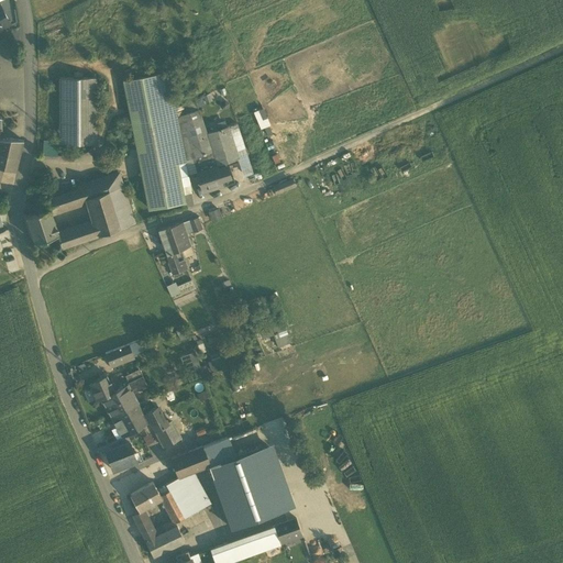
[(0,28),(10,22),(0,4),(0,28)]
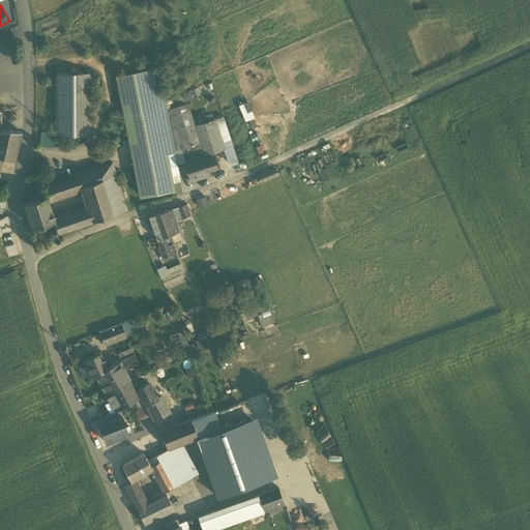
[(116,75),(140,197),(173,189),(172,182),(169,166),(166,152),(173,151),(165,109),(156,67),(116,75)]
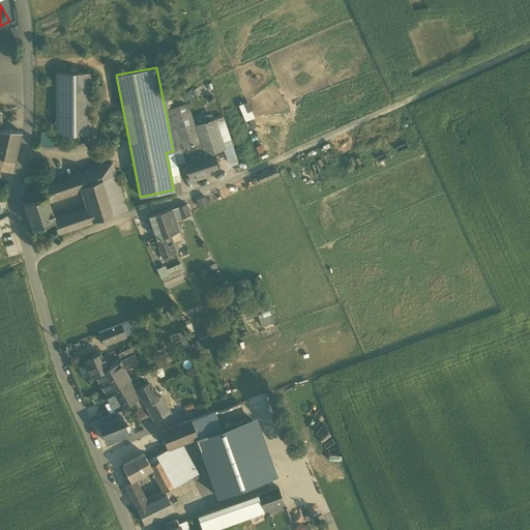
[(57,135),(91,135),(91,72),(57,72),(57,134),(57,135)]
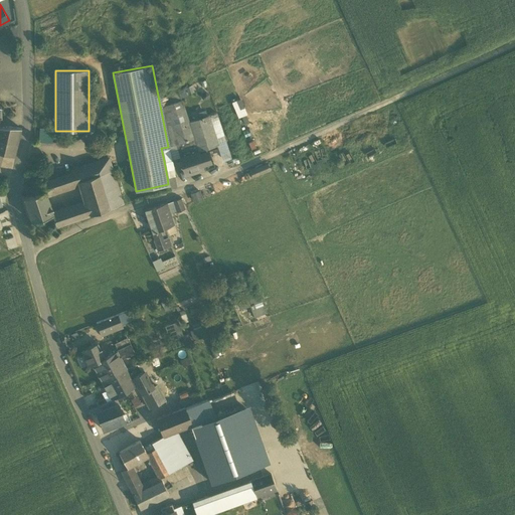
[(240,98),(231,101),(237,117),(246,113),(240,98)]
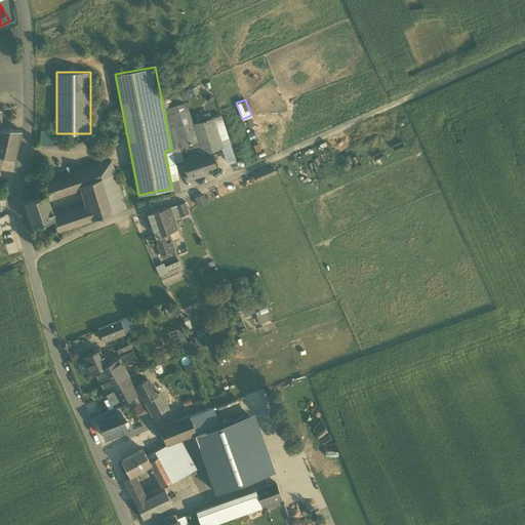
[(191,144),(198,140),(193,126),(185,101),(168,107),(182,146),(191,144)]
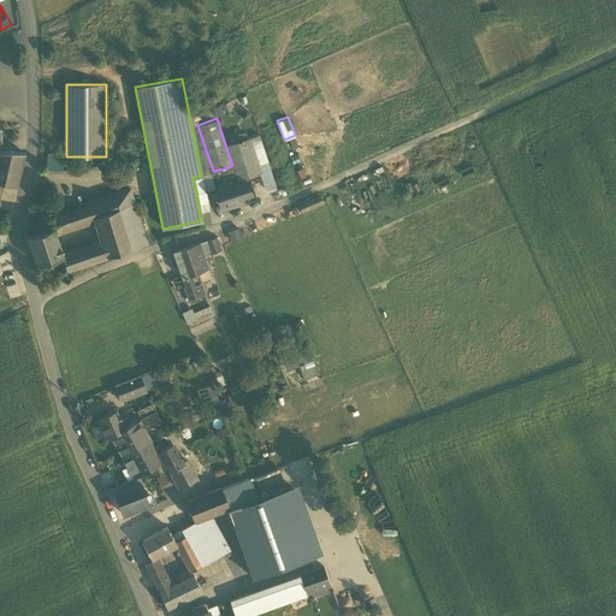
[(213,171),(197,125),(191,126),(201,176),(202,176),(211,172),(213,171)]
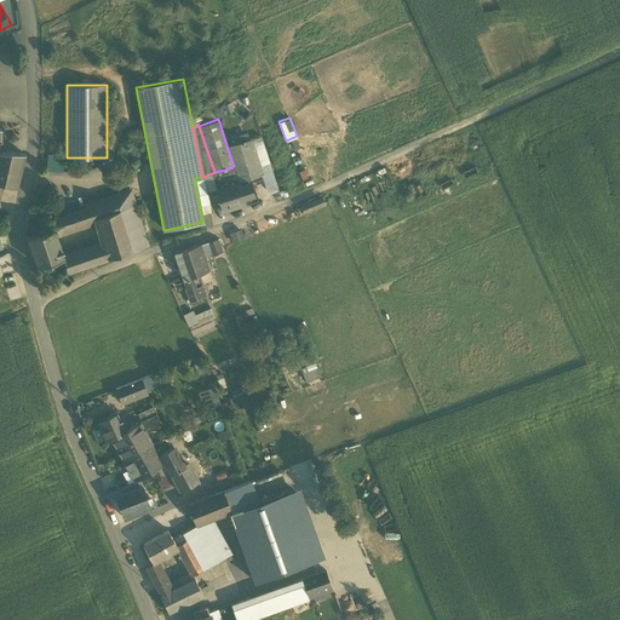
[(262,138),(247,143),(259,178),(265,196),(279,191),(262,138)]
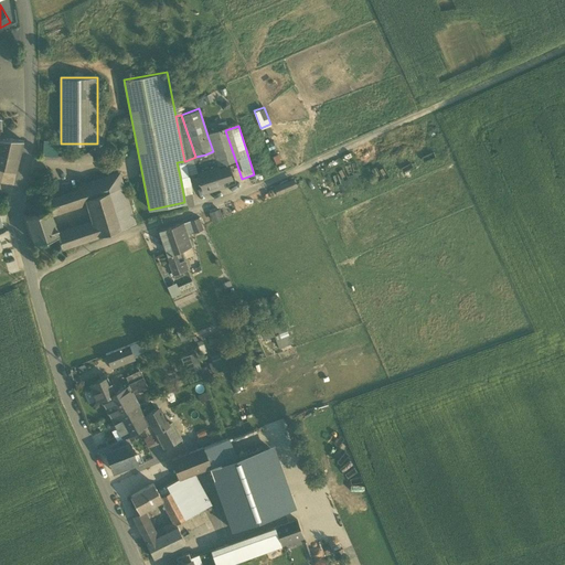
[(225,130),(208,136),(213,151),(217,164),(220,172),(227,170),(226,166),(236,162),(225,130)]
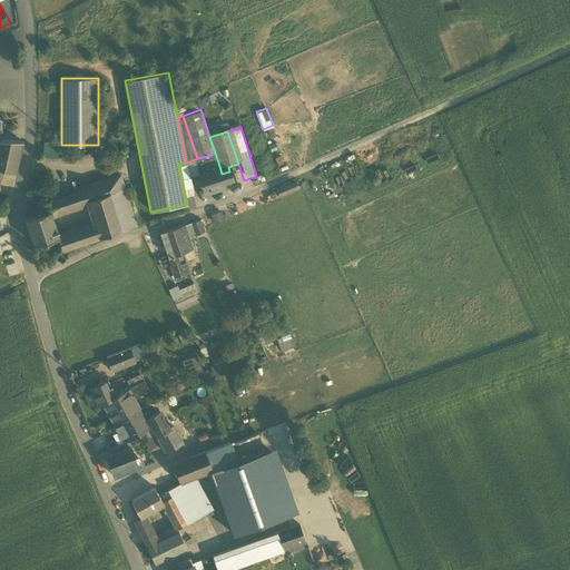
[(0,154),(19,158),(23,143),(21,141),(9,139),(0,140),(0,154)]
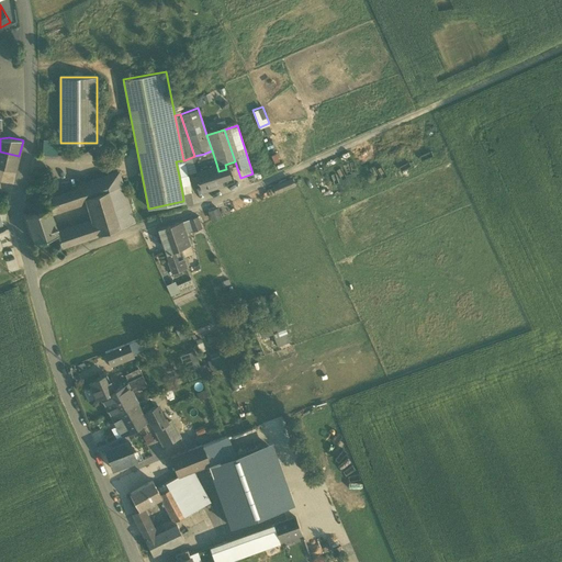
[(43,155),(58,156),(59,142),(44,139),(43,155)]
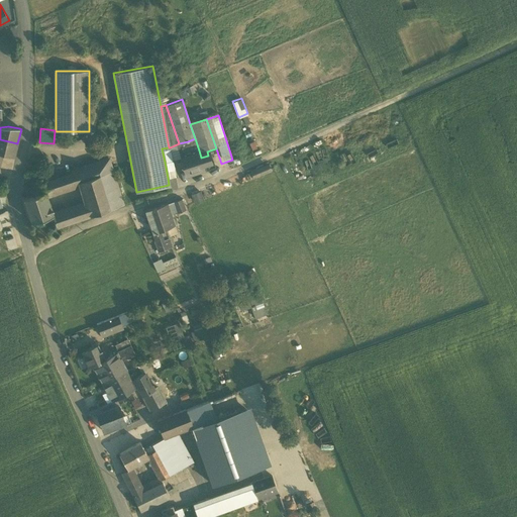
[(188,141),(192,152),(199,150),(195,138),(188,141)]
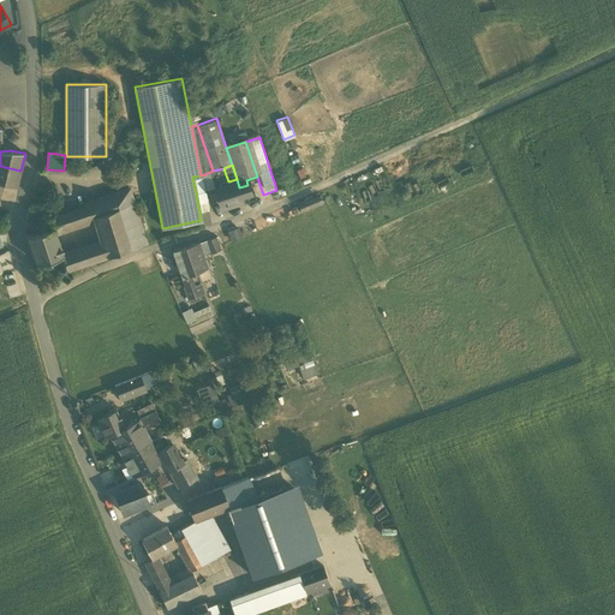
[(17,185),(21,171),(0,166),(0,191),(3,181),(17,185)]
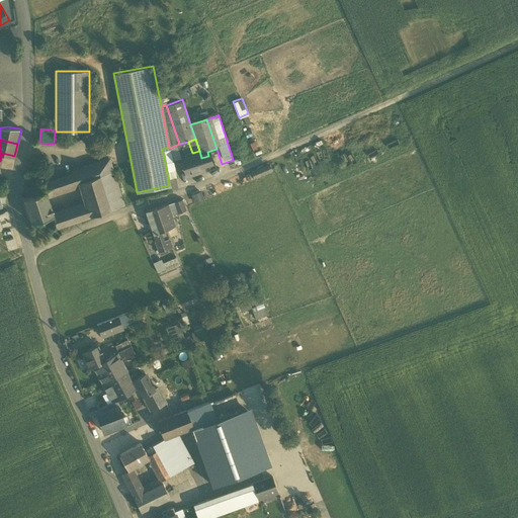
[(177,145),(170,148),(172,160),(181,157),(177,145)]
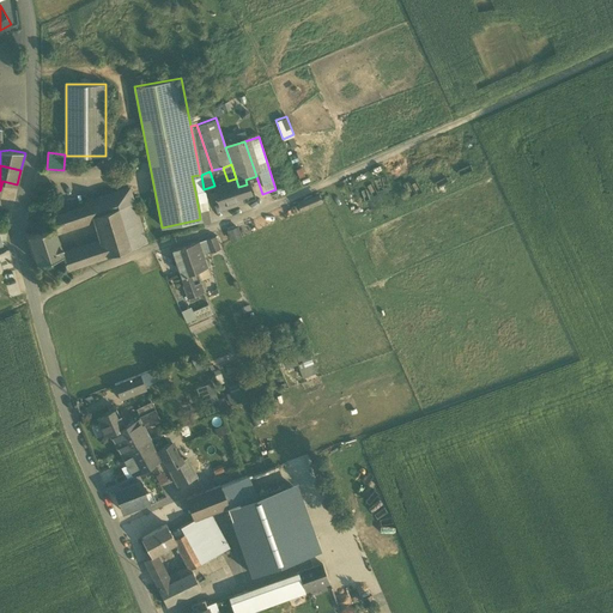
[(204,190),(204,189),(201,175),(200,175),(192,176),(195,192),(204,190)]
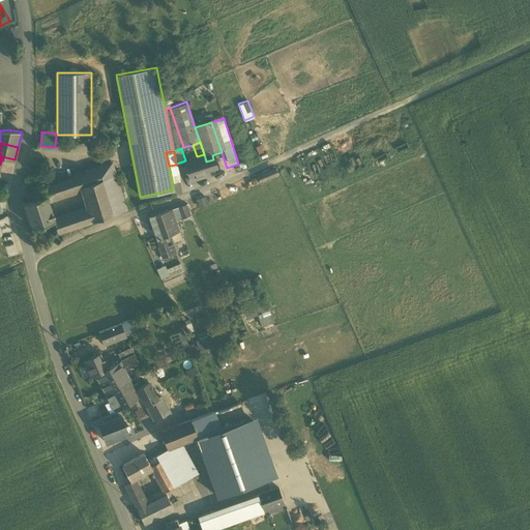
[(206,162),(204,154),(197,156),(185,160),(189,175),(201,171),(202,176),(210,173),(206,162)]
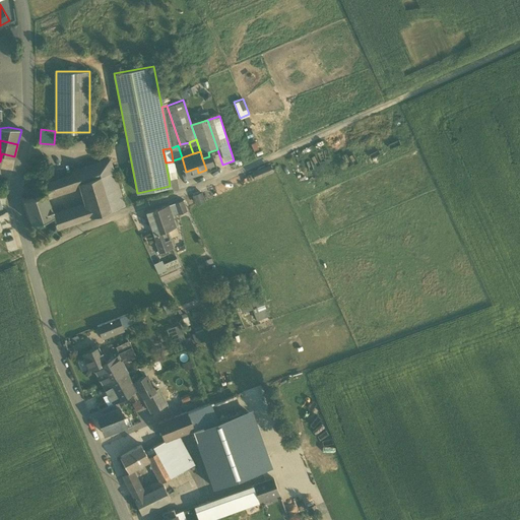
[(202,158),(206,170),(212,168),(209,156),(202,158)]
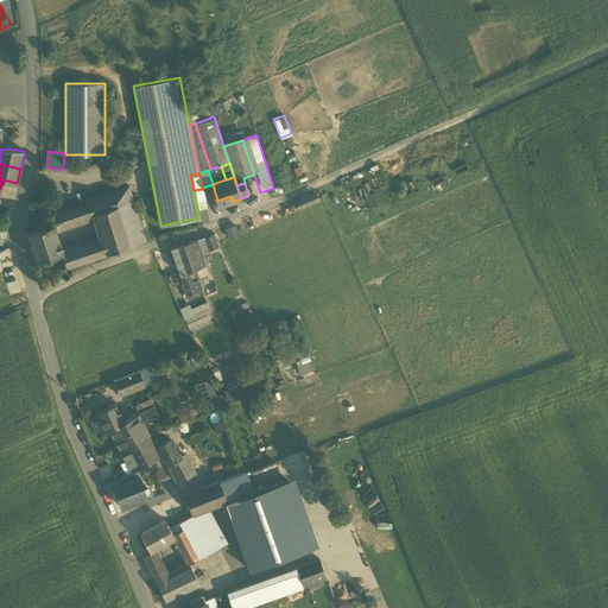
[(90,214),(94,213),(118,206),(132,201),(127,185),(86,198),(87,202),(90,214)]
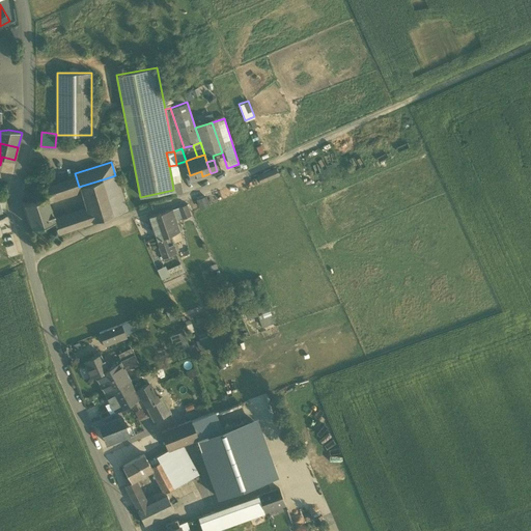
[(180,180),(176,165),(169,166),(172,183),(180,180)]
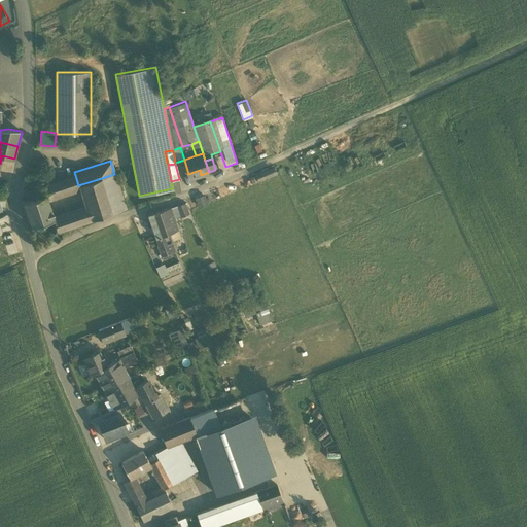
[(274,166),(255,174),(258,181),(277,174),(274,166)]
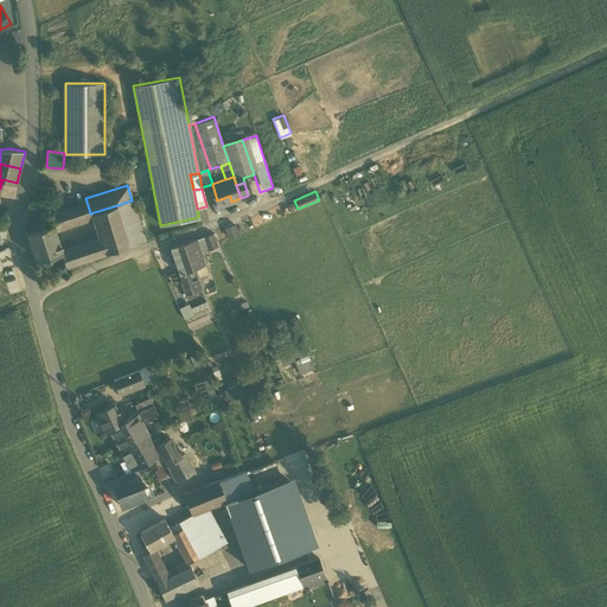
[(132,200),(117,205),(129,244),(145,240),(132,200)]
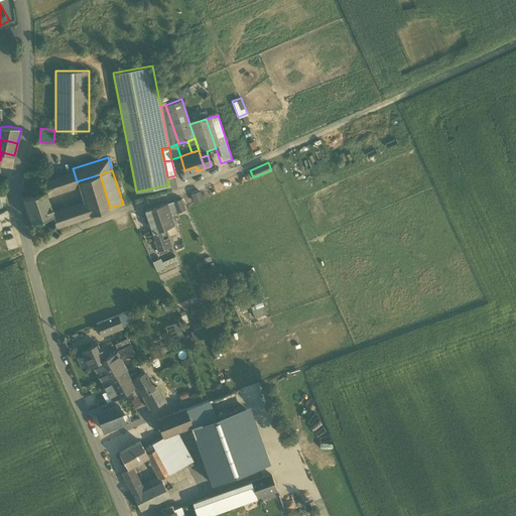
[(78,183),(77,181),(74,171),(41,182),(44,191),(45,191),(46,195),(78,183)]
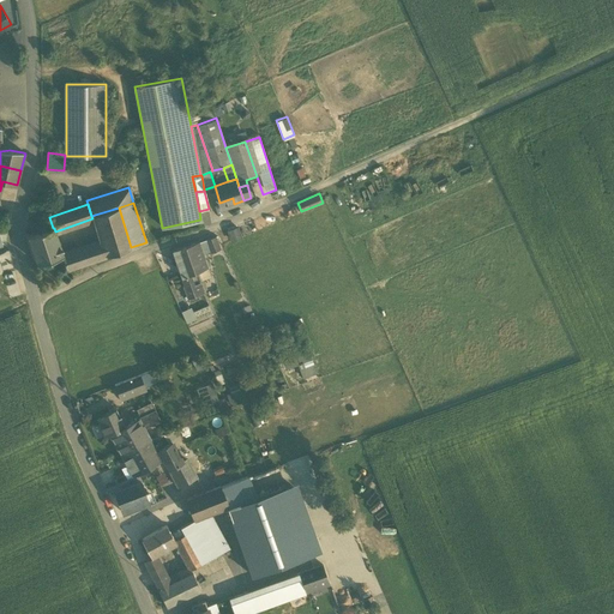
[(95,215),(103,241),(108,254),(131,247),(119,208),(95,215)]
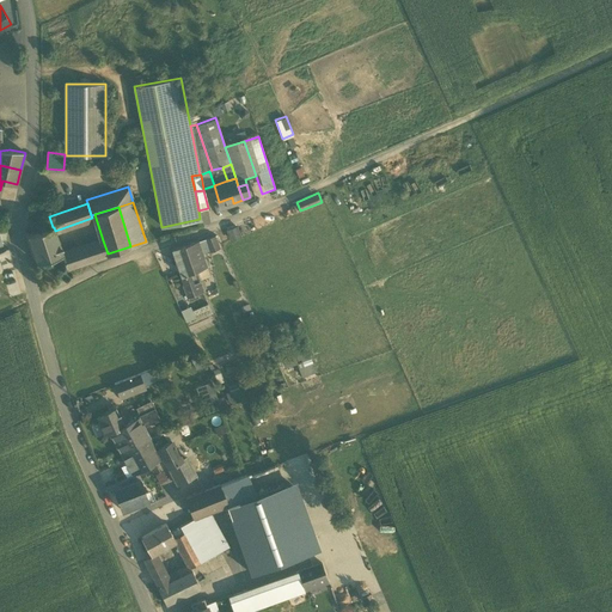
[(237,225),(226,228),(231,239),(242,236),(237,225)]
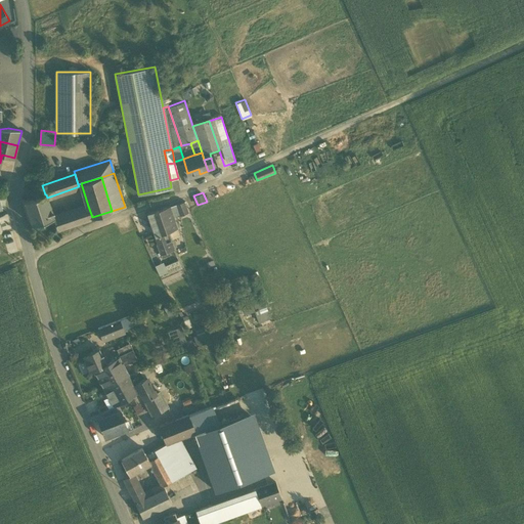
[(24,202),(33,225),(53,218),(54,218),(53,217),(47,198),(46,194),(45,194),(24,202)]
